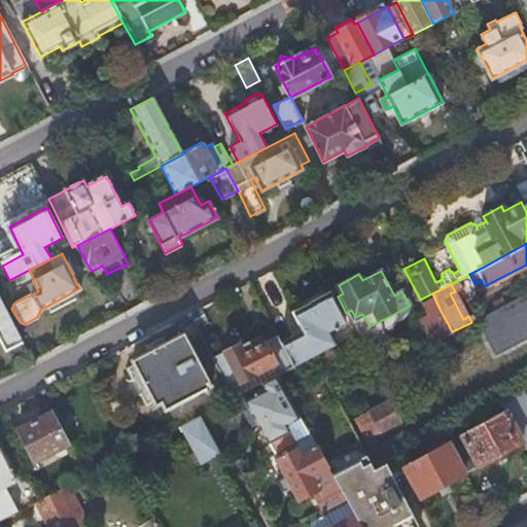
[(339,285),(332,287),(338,296),(343,293),(339,285)]
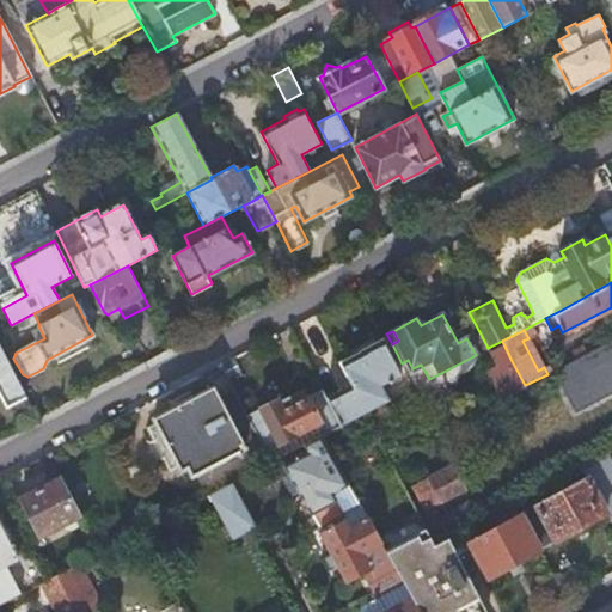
[(363,344),(366,348),(378,341),(375,337),(363,344)]
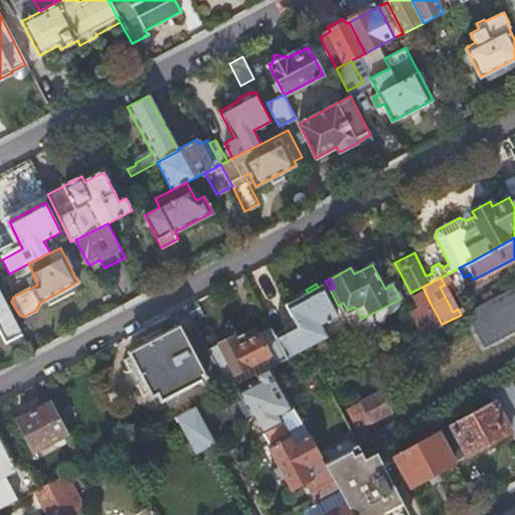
[(283,349),(288,358),(309,347),(327,337),(320,324),(337,315),(322,285),(318,287),(308,293),(287,305),(301,332),(291,337),(287,329),(276,335),(283,349)]
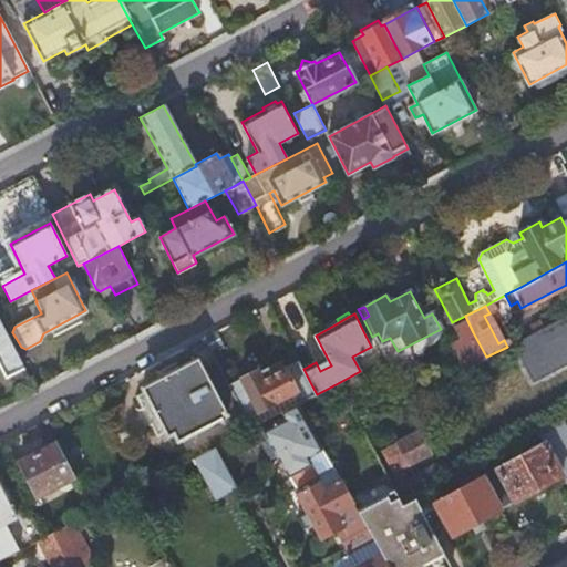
[(566,313),(512,343),(532,383),(566,363),(566,313)]
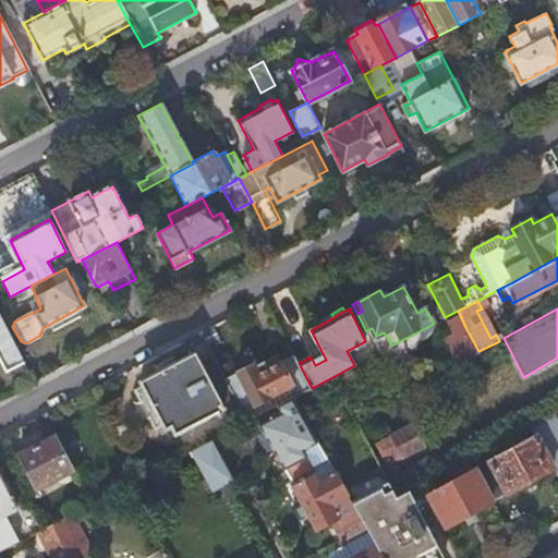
[(0,352),(9,368),(22,363),(23,362),(0,316),(0,352)]
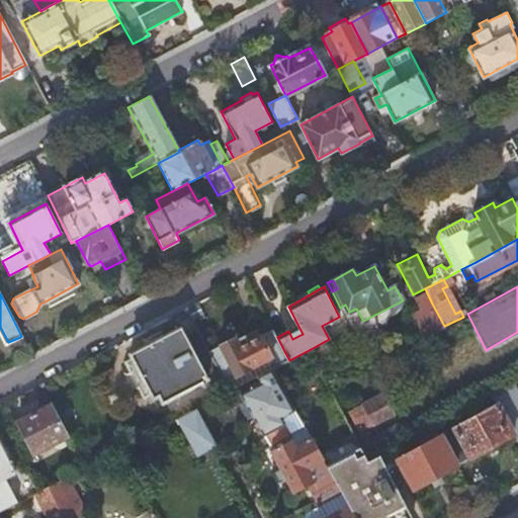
[(411,315),(422,338),(444,326),(432,304),(411,315)]
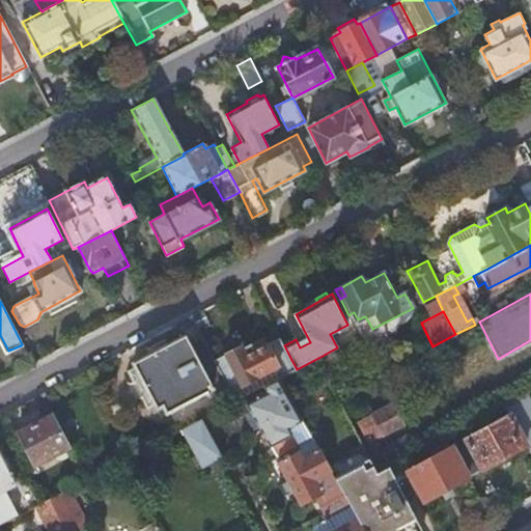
[(359,336),(372,329),(365,316),(358,319),(353,323),(359,336)]
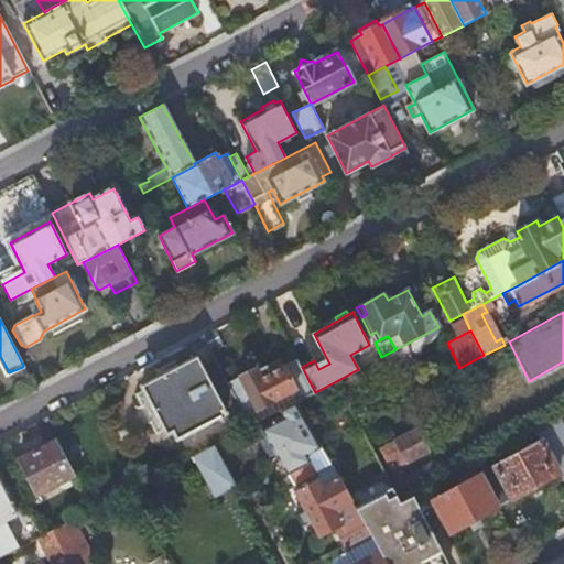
[(377,359),(369,345),(350,355),(358,369),(377,359)]
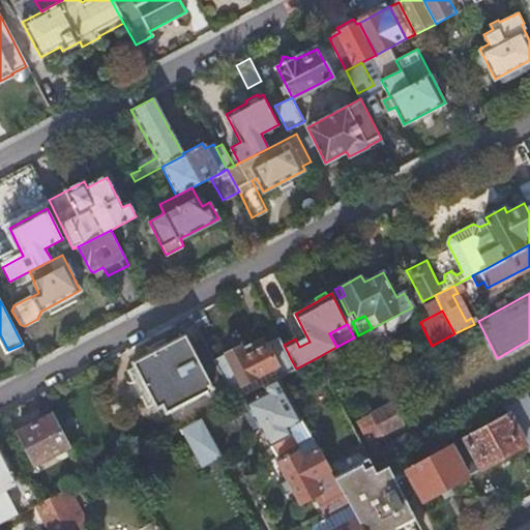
[(184,334),(166,344),(148,353),(133,361),(134,364),(139,373),(154,403),(157,408),(163,406),(167,412),(212,387),(184,334)]
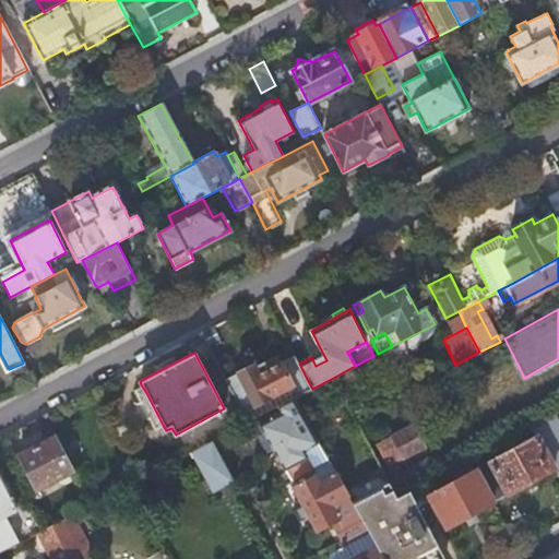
[(156,372),(175,363),(169,354),(151,364),(156,372)]
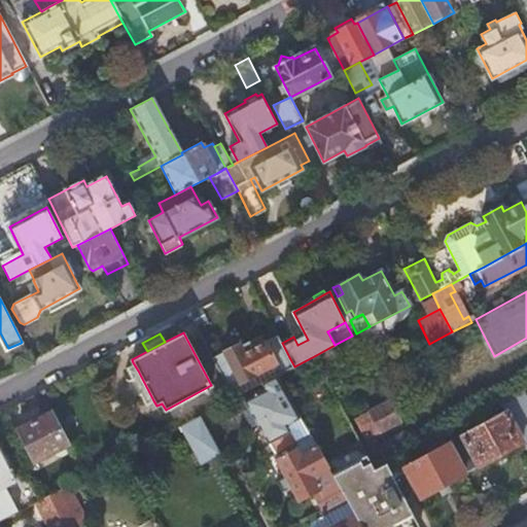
[(212,357),(235,397),(276,376),(294,366),(289,357),(282,343),(278,335),(266,341),(253,348),(249,341),(241,345),(240,344),(212,357)]
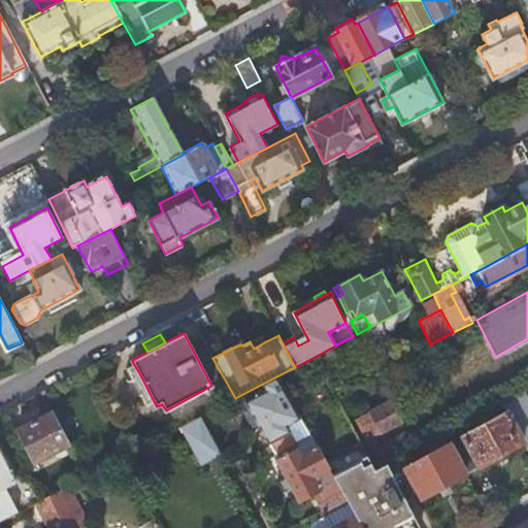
[(263,335),(250,341),(254,349),(266,341),(263,335)]
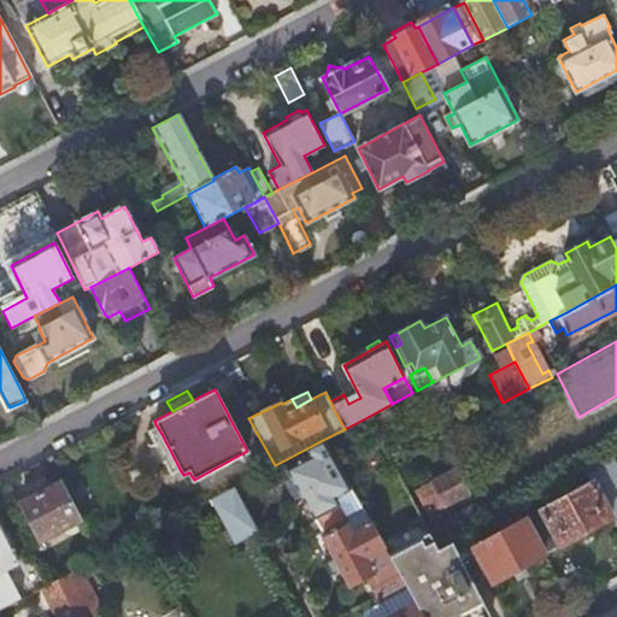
[(170,475),(180,469),(162,434),(156,424),(146,430),(170,475)]
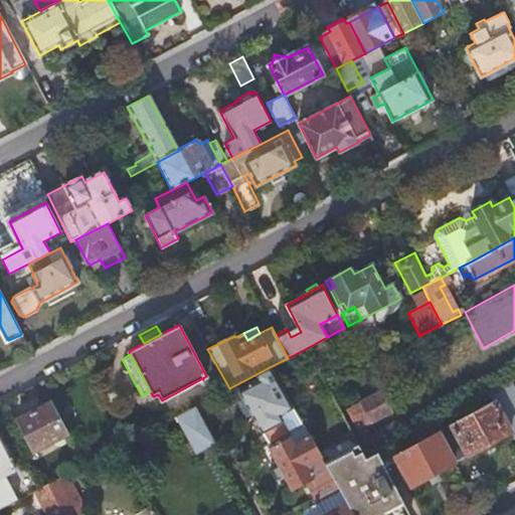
[(279,415),(292,408),(281,387),(272,391),(265,378),(239,392),(261,434),(283,421),(279,415)]
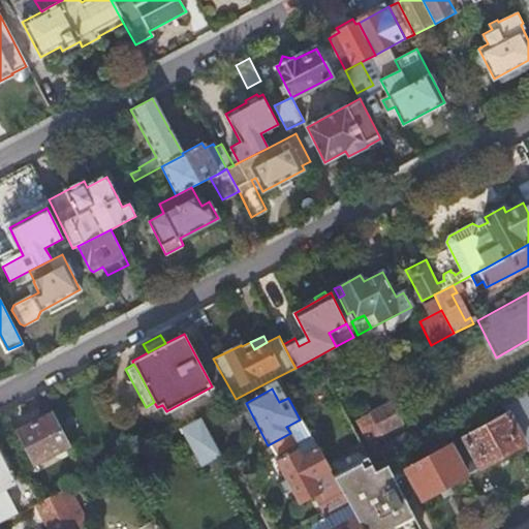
[(528,412),(519,393),(502,401),(508,413),(507,413),(525,446),(526,445),(528,452),(528,412)]
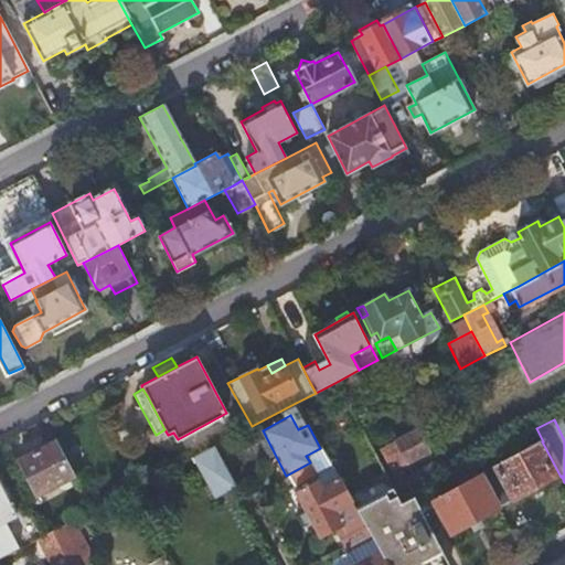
[(380,449),(392,470),(428,451),(417,430),(380,449)]
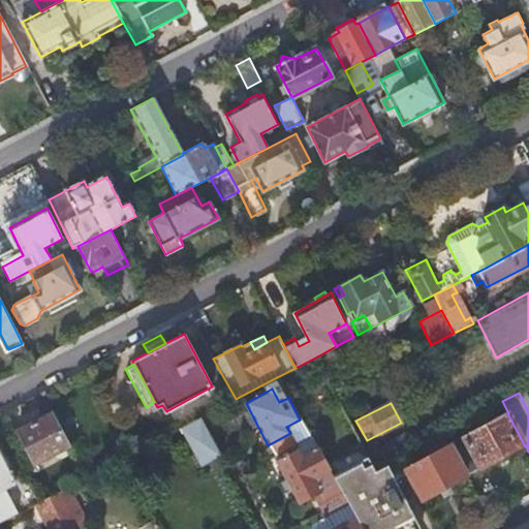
[(35,463),(69,444),(52,412),(18,431),(35,463)]
